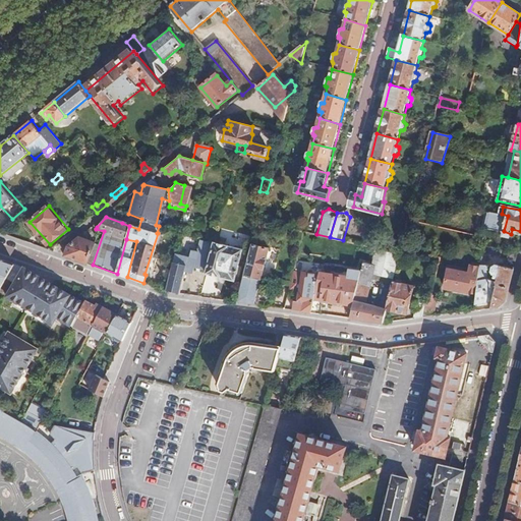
[(68,247),(64,255),(74,258),(88,264),(95,243),(79,238),(68,247)]
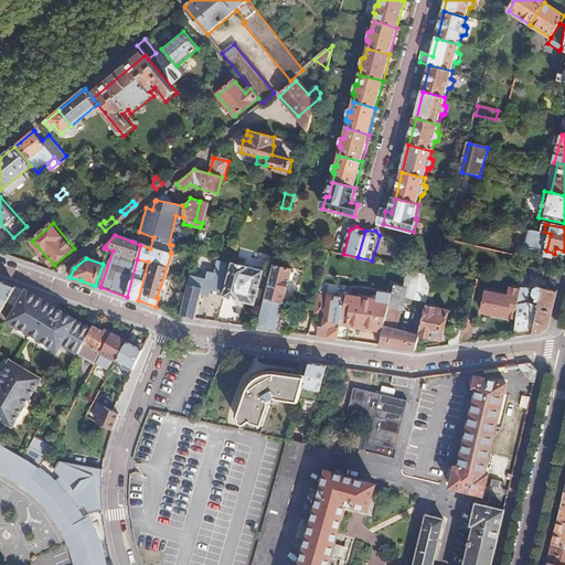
[(227,290),(234,263),(217,258),(213,273),(209,272),(206,280),(191,276),(181,315),(195,318),(202,291),(208,294),(209,291),(212,292),(213,286),(227,290)]
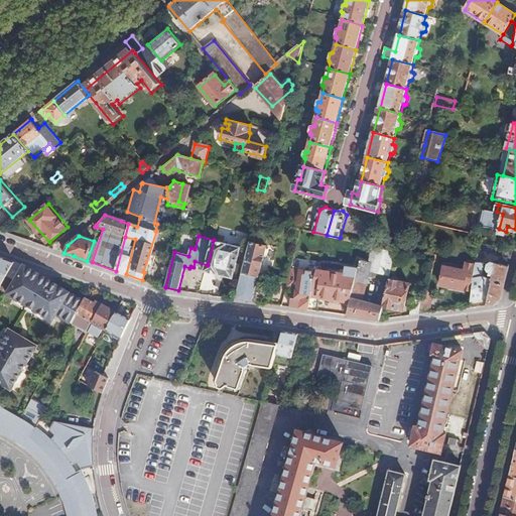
[(116,271),(126,274),(135,239),(125,237),(116,271)]
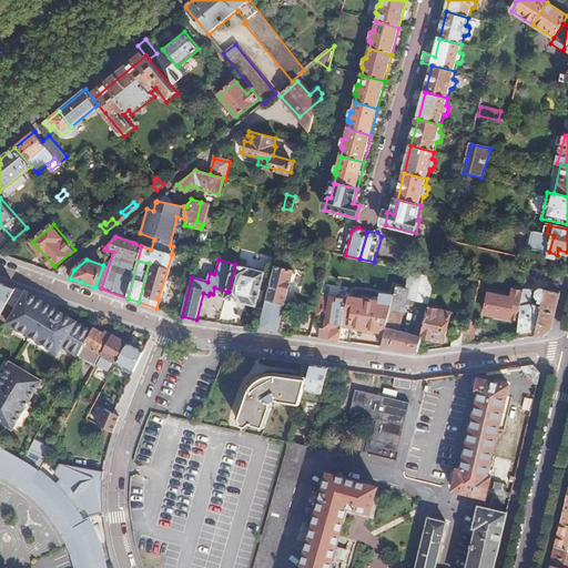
[(229,292),(227,297),(259,305),(266,272),(235,264),(229,292)]
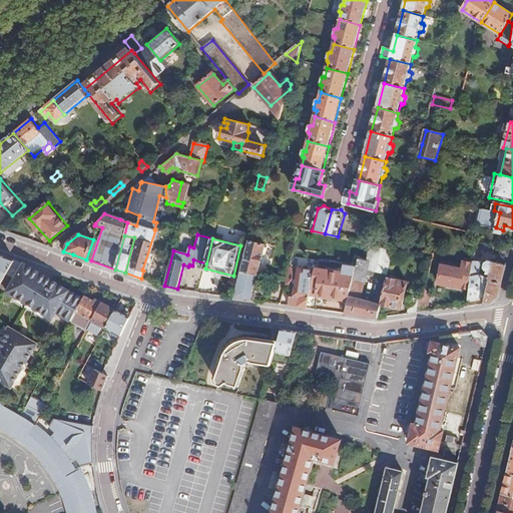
[(249,241),(234,298),(244,299),(246,292),(251,272),(259,273),(266,245),(249,241)]
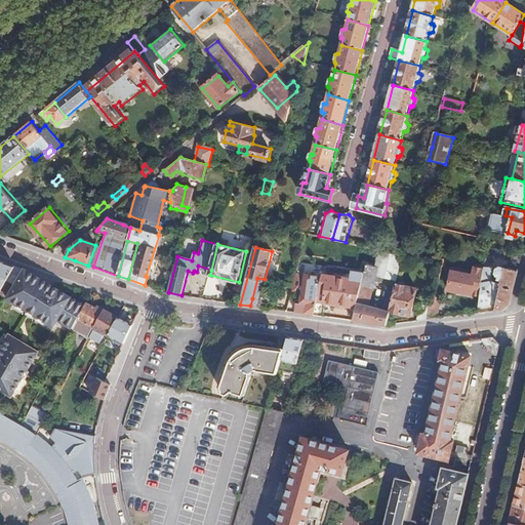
[(402,254),(380,250),(377,249),(373,261),(376,266),(374,275),(379,276),(378,281),(396,285),(402,254)]
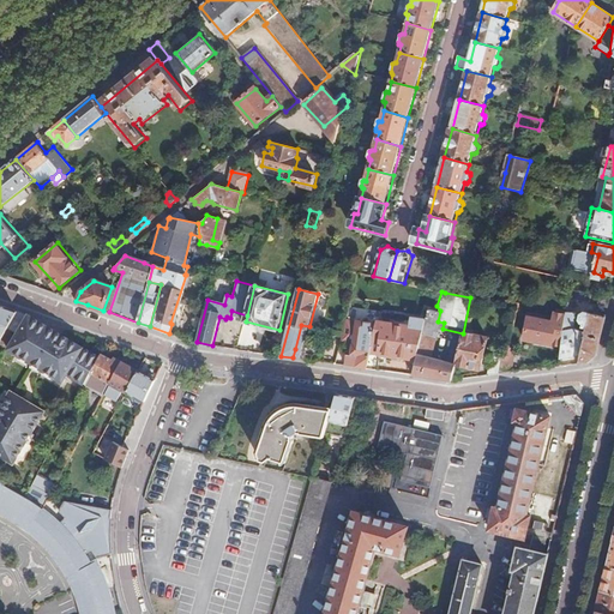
[(589,302),(607,307),(609,299),(591,294),(589,302)]
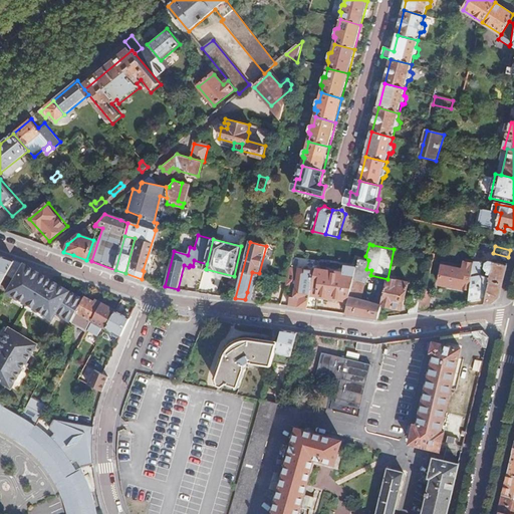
[(484,251),(478,250),(468,299),(486,296),(485,304),(491,303),(499,296),(507,264),(490,261),(485,262),(484,268),(484,270),(487,270),(486,274),(489,275),(489,278),(483,277),(482,275),(480,275),(484,251)]
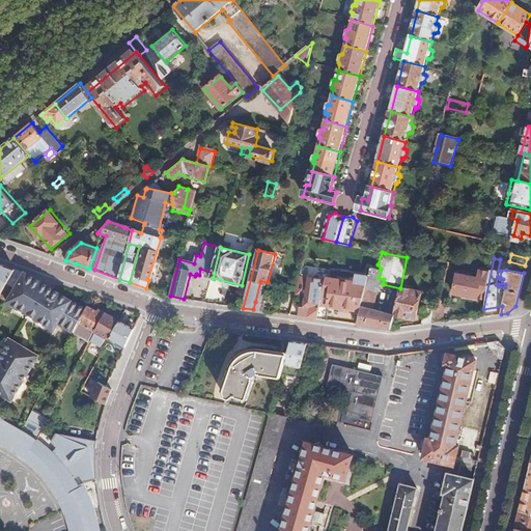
[(25,274),(0,264),(0,297),(7,303),(25,274)]
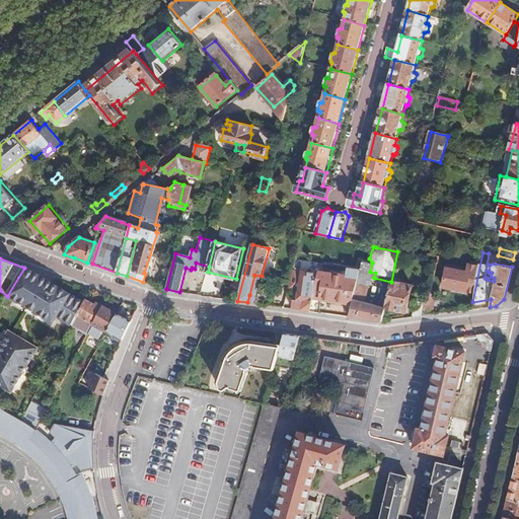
[(365,303),(371,279),(374,278),(375,273),(370,272),(372,263),(365,261),(362,271),(353,303),(350,316),(373,319),(377,305),(365,303)]
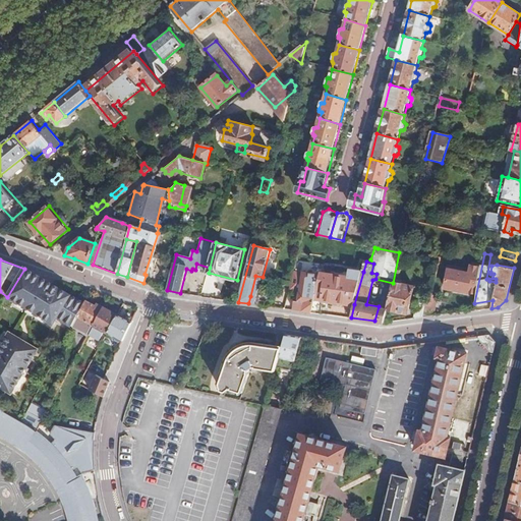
[(195,270),(209,273),(210,268),(196,264),(195,270)]
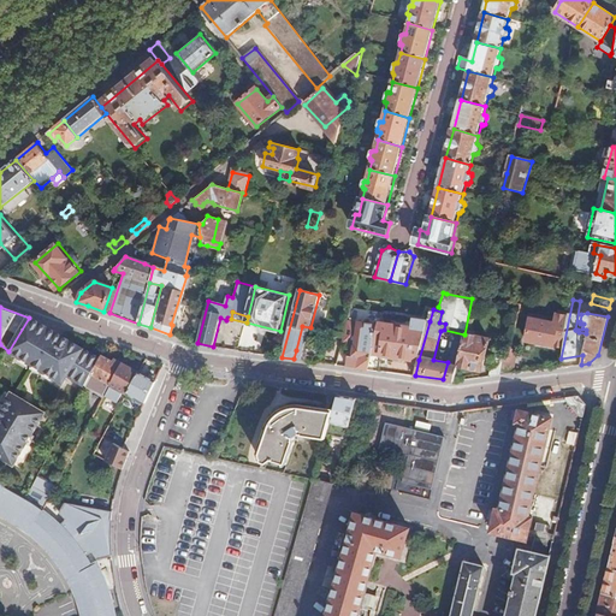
[(100,360),(29,318),(9,351),(63,381),(66,374),(87,385),(92,375),(100,360)]
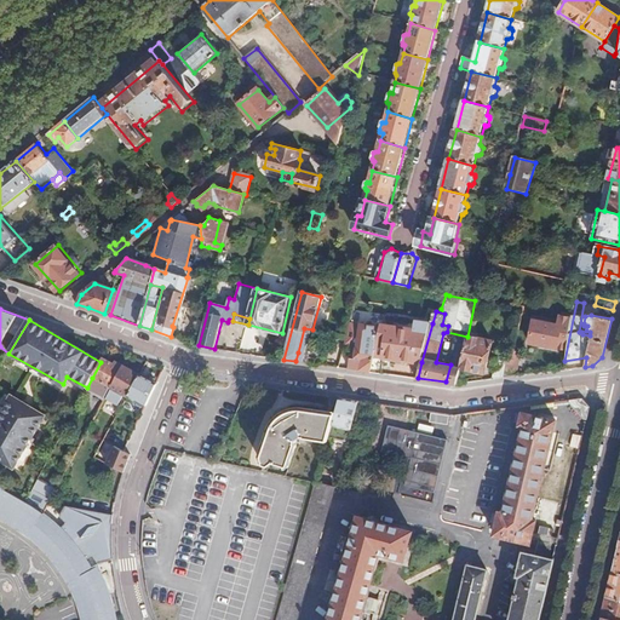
[(562,325),(535,320),(530,343),(557,348),(558,342),(564,343),(566,338),(560,337),(562,325)]
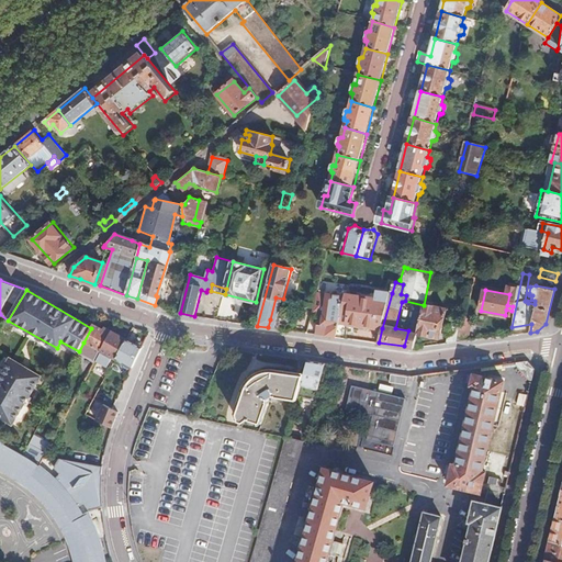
[(378,298),(346,294),(343,310),(340,316),(335,336),(346,338),(348,324),(382,328),(392,293),(379,291),(378,298)]
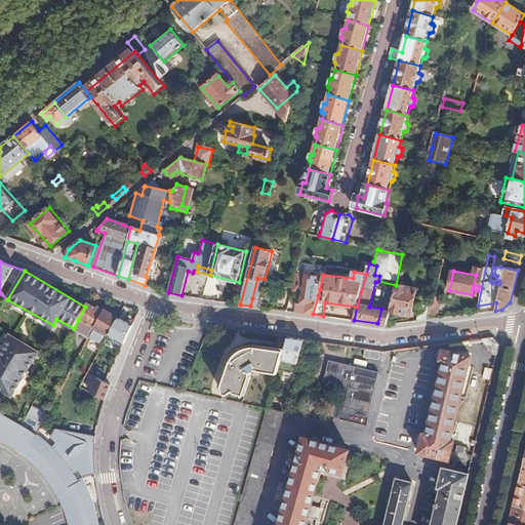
[(296,300),(296,301),(295,312),(313,314),(318,295),(320,289),(323,276),(307,274),(299,299),(298,299),(297,299),(296,300)]
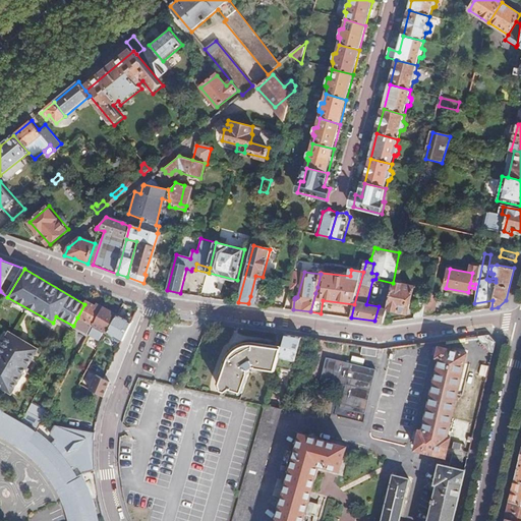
[(386,307),(393,283),(387,282),(381,306),(386,307)]
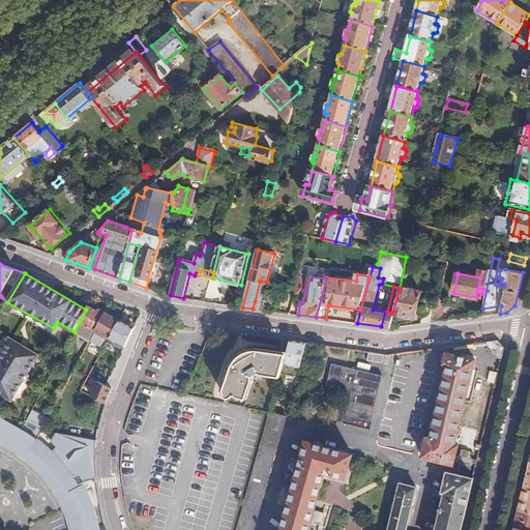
[(400,287),(400,288),(392,313),(411,318),(414,305),(418,306),(422,292),(400,287)]
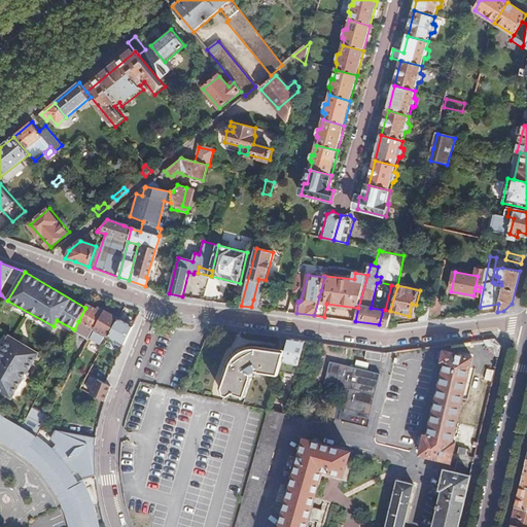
[(419,321),(428,320),(430,301),(435,302),(437,296),(423,300),(419,321)]
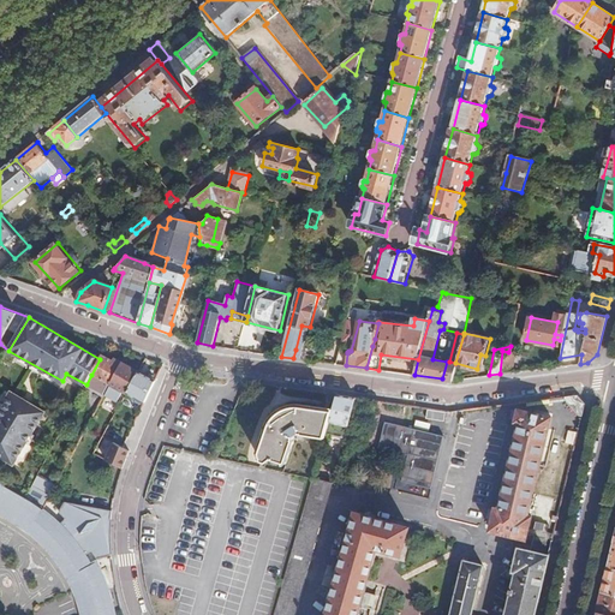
[(502,351),(500,374),(512,372),(517,347),(511,346),(508,352),(502,351)]
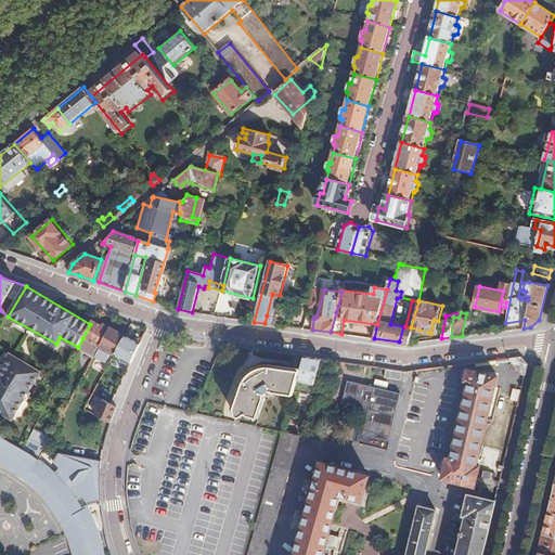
[(82,338),(99,348),(110,328),(103,325),(101,327),(91,322),(90,324),(82,338)]
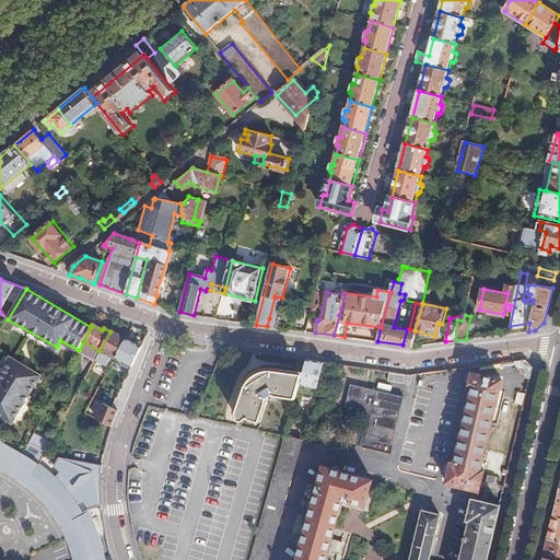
[(411,346),(415,330),(409,329),(407,329),(403,345),(411,346)]
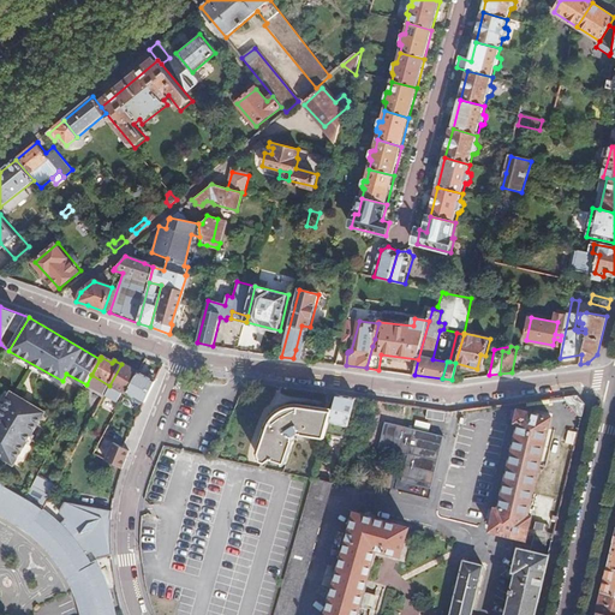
[(121,364),(109,386),(123,393),(126,395),(138,372),(121,364)]
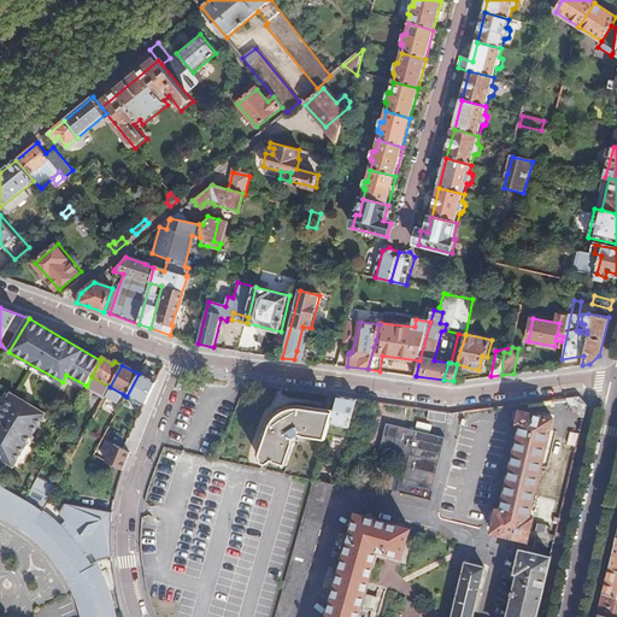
[(156,383),(139,374),(127,397),(145,406),(156,383)]
